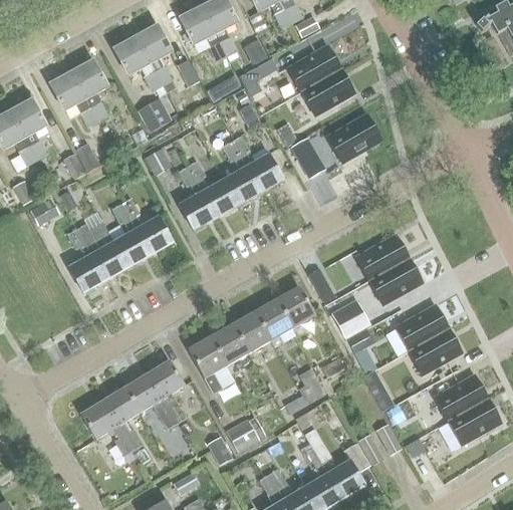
[(237,21),(225,0),(212,0),(202,5),(216,32),(215,32),(219,41),(228,36),(224,28),(237,21)]
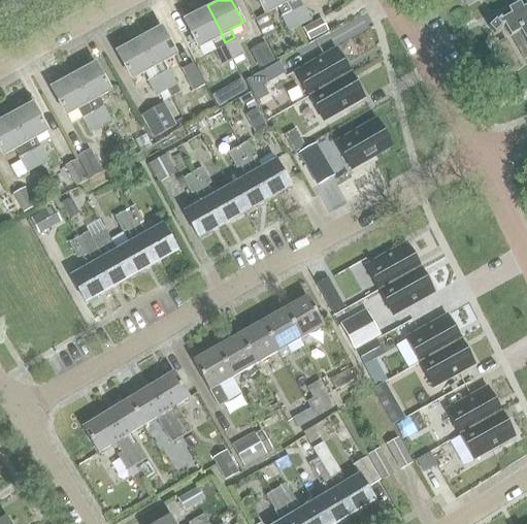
[(292,8),(288,0),(259,0),(265,10),(276,5),(281,13),(292,8)]
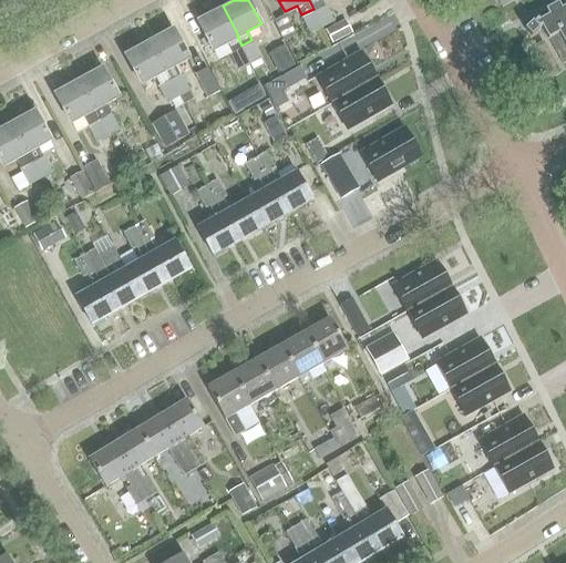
[(309,0),(314,9),(322,24),(333,19),(325,3),(322,0),(309,0)]
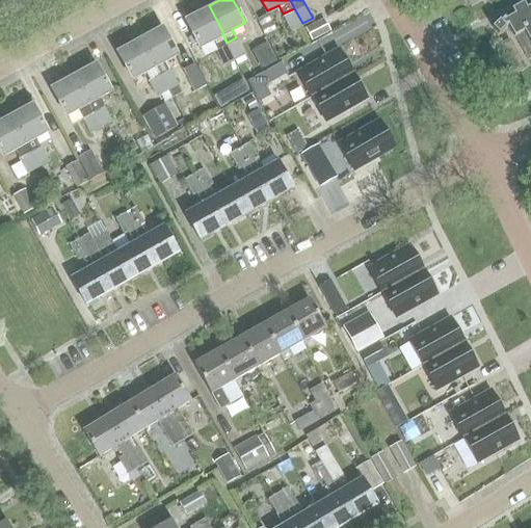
[(530,8),(529,9),(524,0),(521,0),(511,5),(514,11),(505,16),(503,15),(500,19),(499,18),(492,25),(499,31),(506,24),(508,23),(514,33),(524,28),(527,33),(530,37),(530,8)]
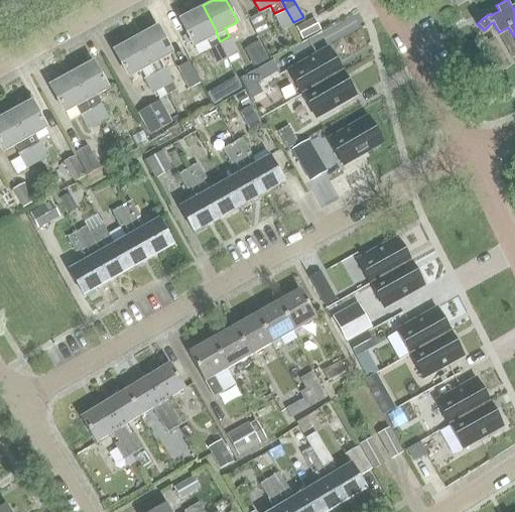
[(194,43),(217,32),(203,5),(180,17),(194,43)]
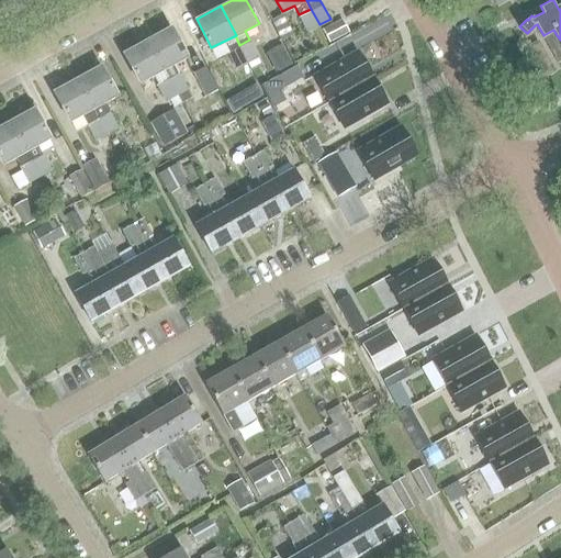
[(307,31),(320,24),(311,9),(299,14),(307,31)]
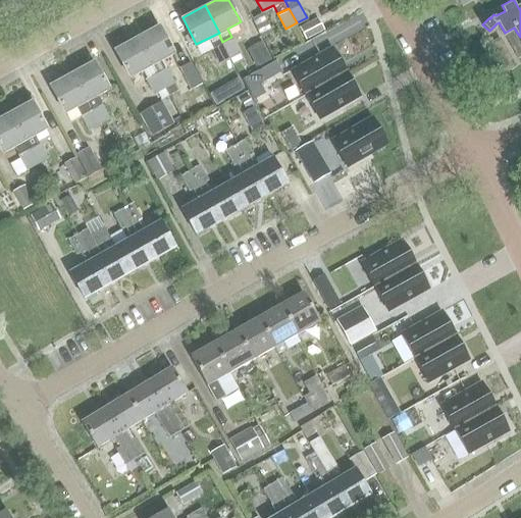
[(300,24),(306,37),(324,28),(318,15),(300,24)]
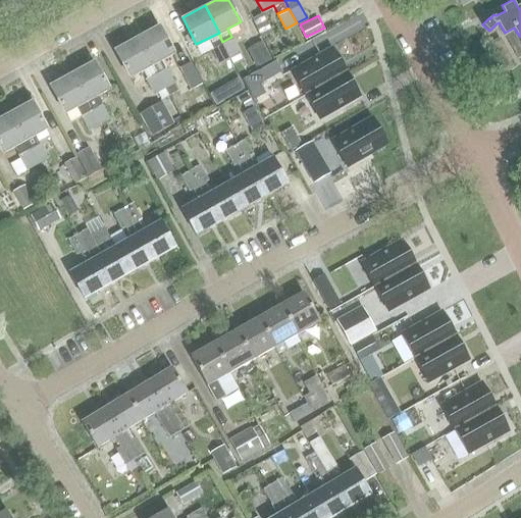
[(152,63),(157,71),(167,66),(163,57),(173,51),(159,24),(138,37),(152,63)]
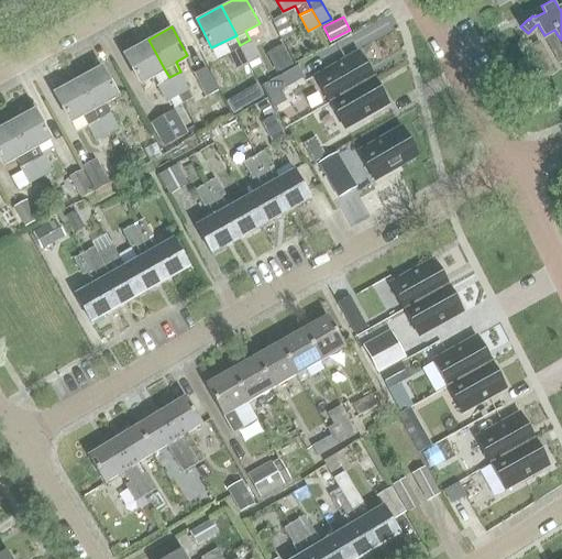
[(548,41),(558,35),(554,30),(544,35),(548,41)]
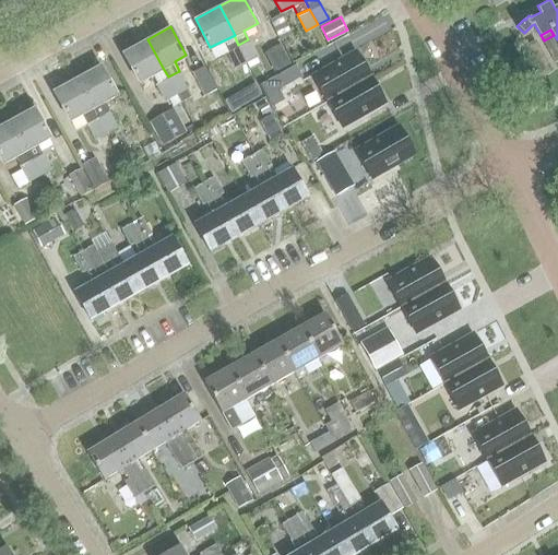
[(298,37),(295,31),(281,37),(292,58),(306,51),(298,37)]
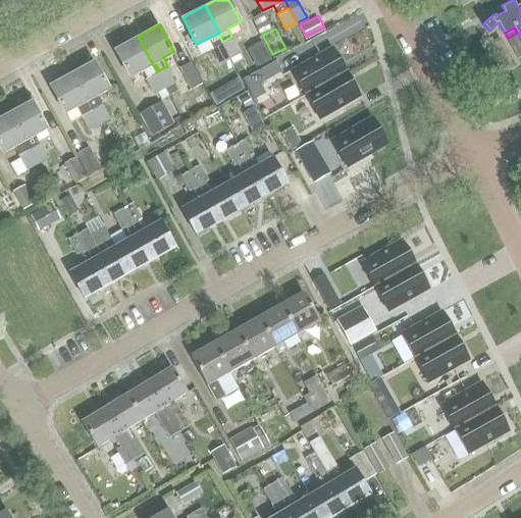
[(511,44),(520,39),(520,37),(517,33),(508,38),(511,44)]
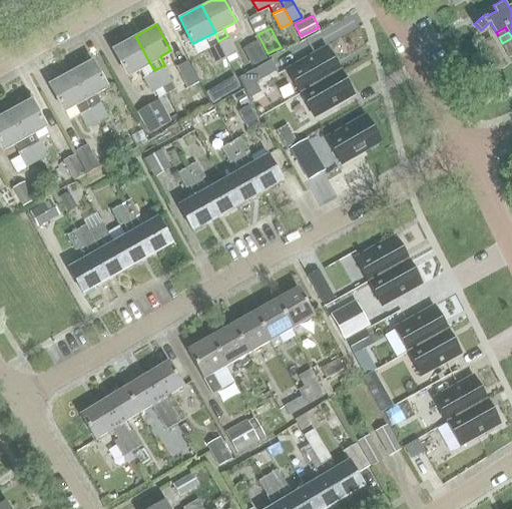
[(494,40),(491,35),(482,40),(485,46),(494,40)]
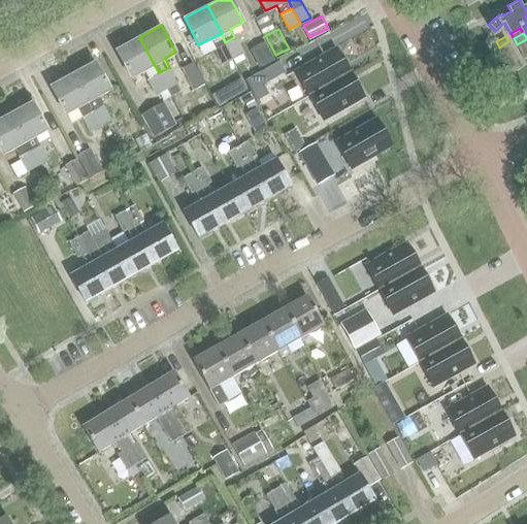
[(159,72),(154,64),(139,37),(117,50),(132,76),(142,70),(147,79),(159,72)]
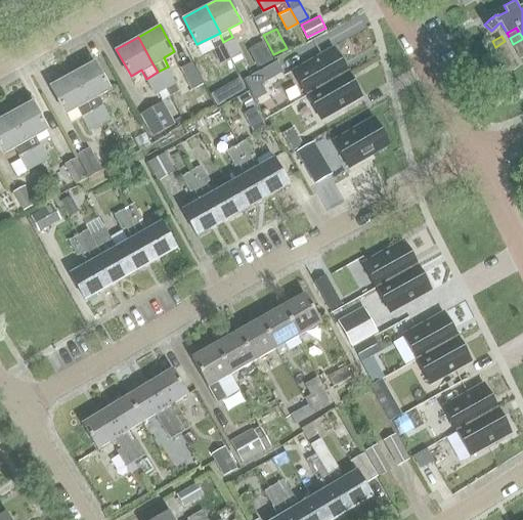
[(242,52),(233,37),(223,42),(231,57),(242,52)]
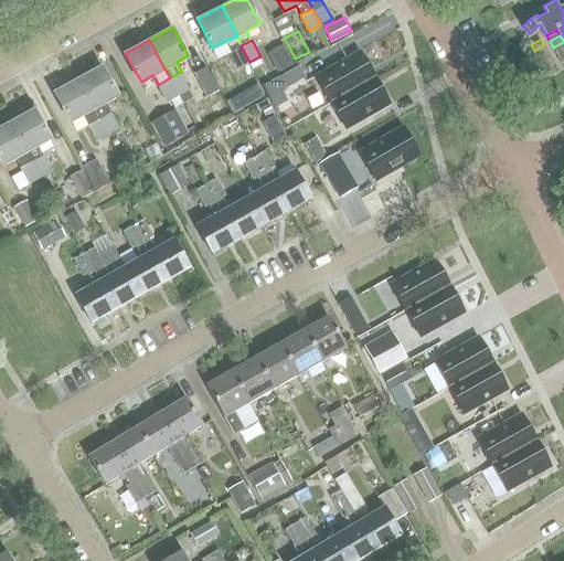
[(293,62),(283,42),(270,49),(280,69),(293,62)]
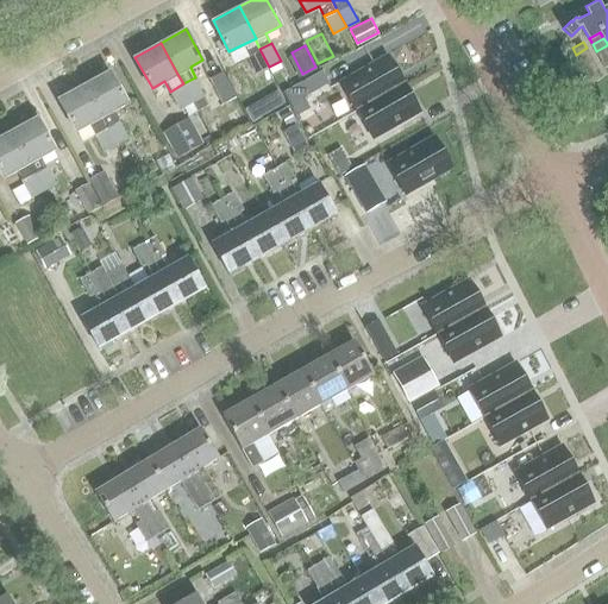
[(601,58),(607,54),(607,45),(596,51),(601,58)]
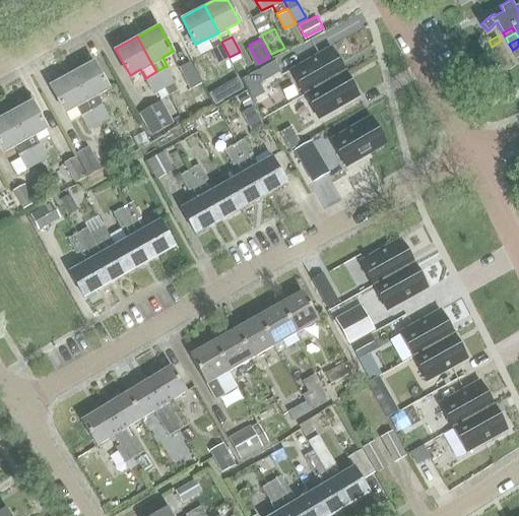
[(504,47),(501,41),(492,47),(495,52),(504,47)]
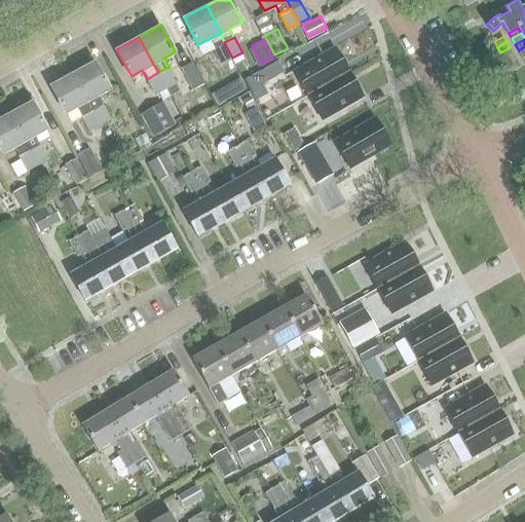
[(221,63),(232,58),(224,42),(214,48),(221,63)]
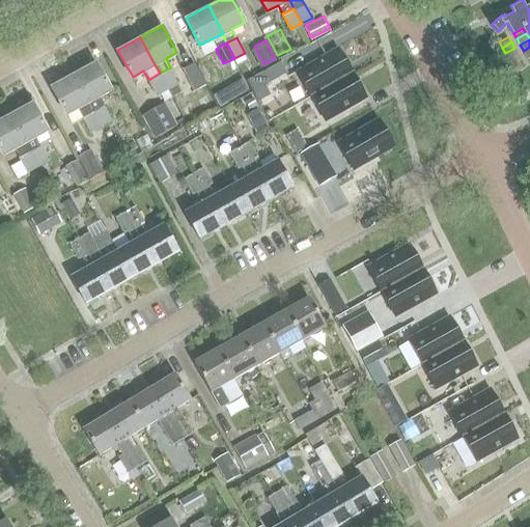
[(508,59),(519,54),(514,48),(505,53),(508,59)]
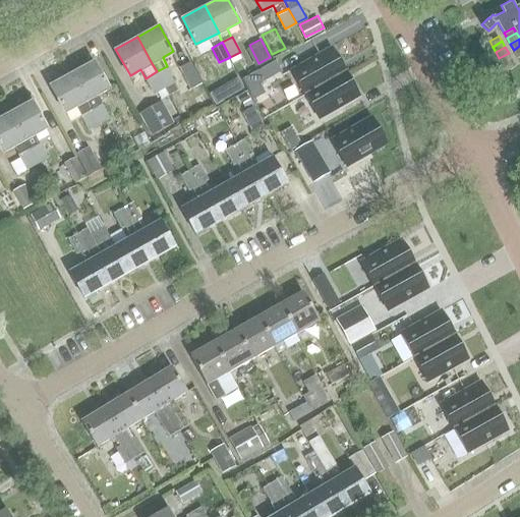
[(327,52),(287,74),(301,101),(341,78),(327,52)]
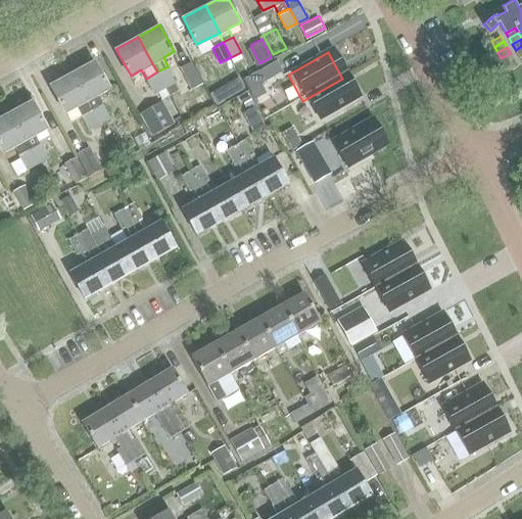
[(514,58),(511,53),(501,58),(504,64),(514,58)]
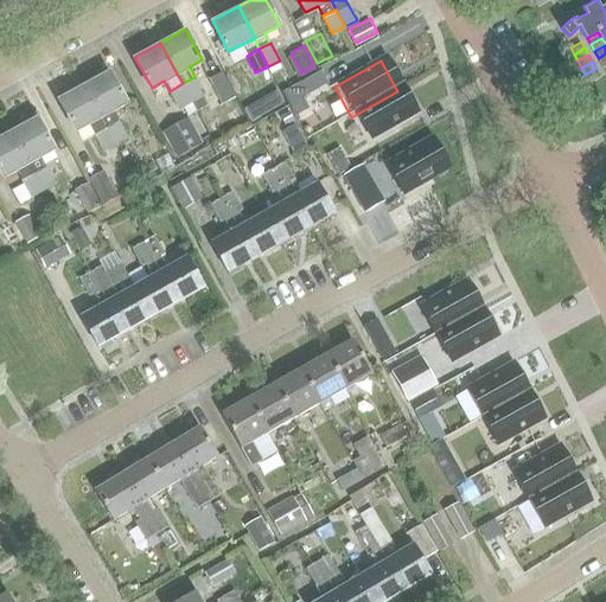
[(600,75),(597,68),(585,75),(588,81),(593,78),(600,75)]
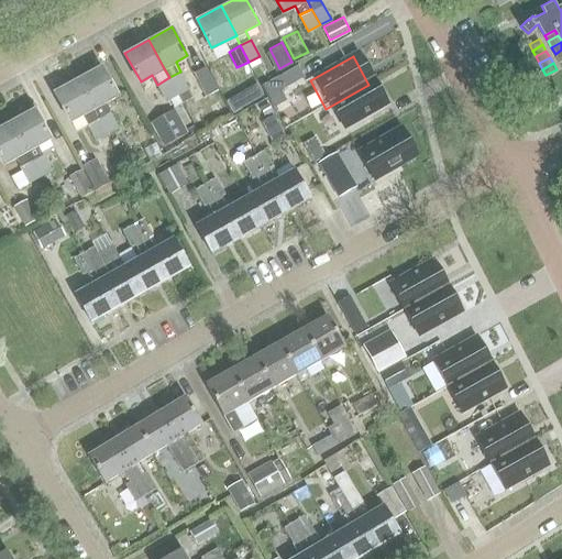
[(194,70),(206,95),(218,88),(206,64),(194,70)]
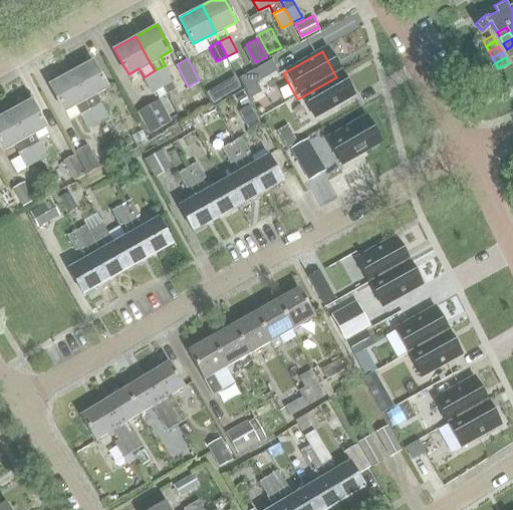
[(92,59),(71,71),(85,97),(98,120),(108,115),(96,91),(106,85),(92,59)]
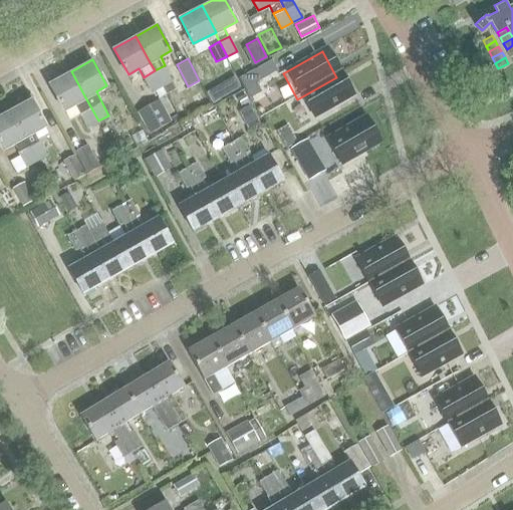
[(163,85),(173,80),(165,65),(155,70),(163,85)]
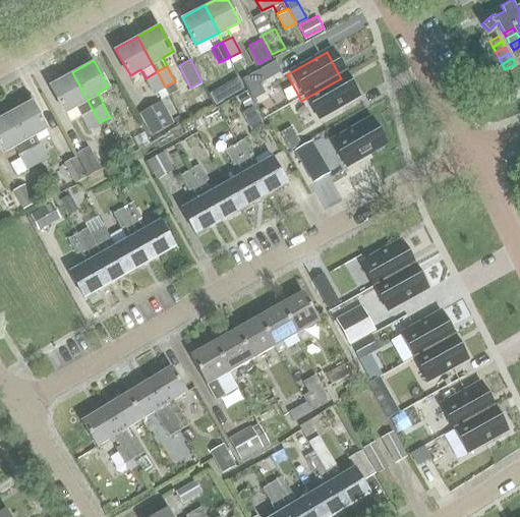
[(252,70),(241,77),(252,97),(264,91),(258,81),(252,70)]
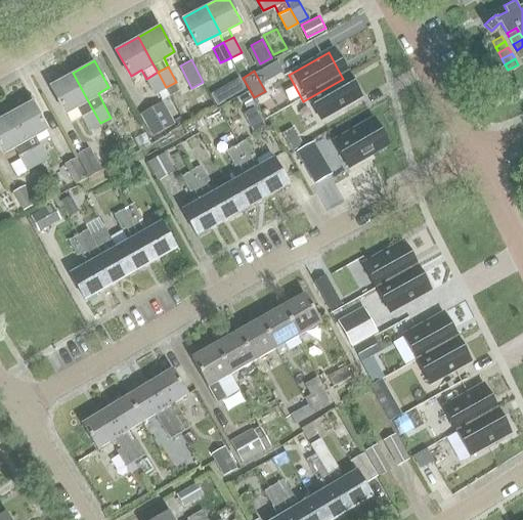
[(155,93),(166,87),(158,72),(146,79),(155,93)]
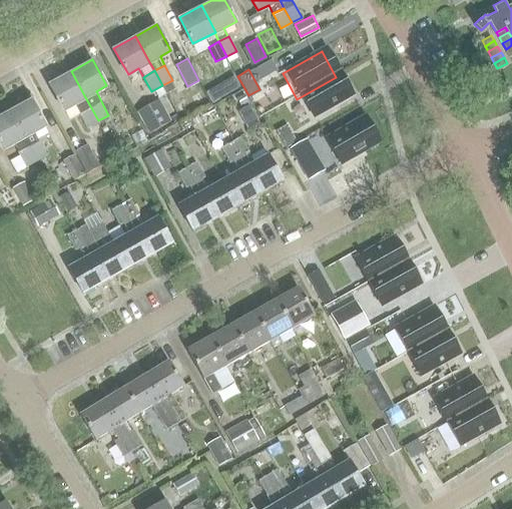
[(98,120),(85,97),(71,71),(50,83),(64,109),(75,103),(87,126),(98,120)]
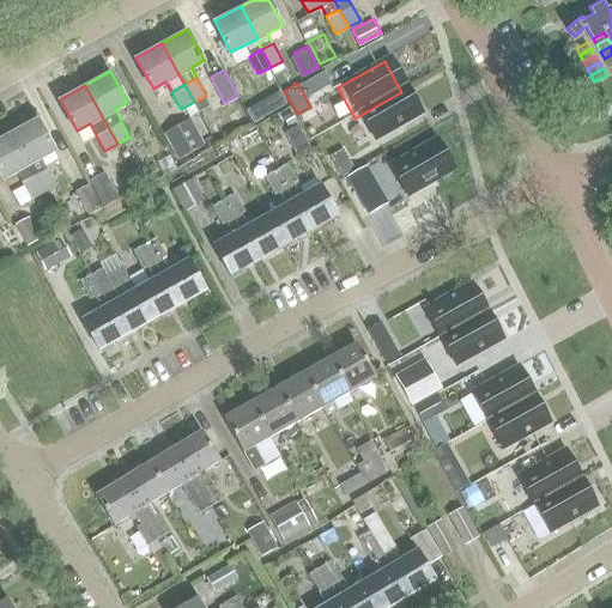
[(288,101),(280,89),(247,108),(254,121),(288,101)]
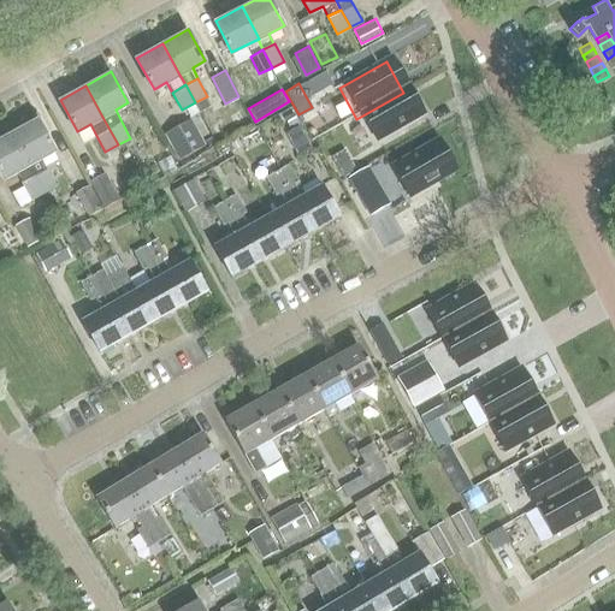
[(418,117),(371,144),(386,173),(435,147),(418,117)]
